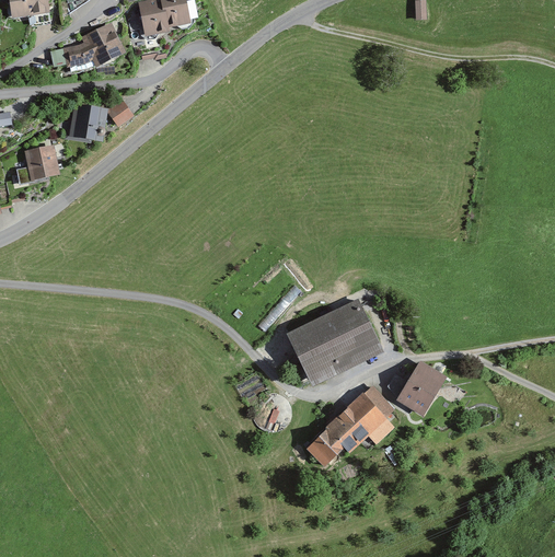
[(7,0),(10,16),(55,11),(53,0),(7,0)]
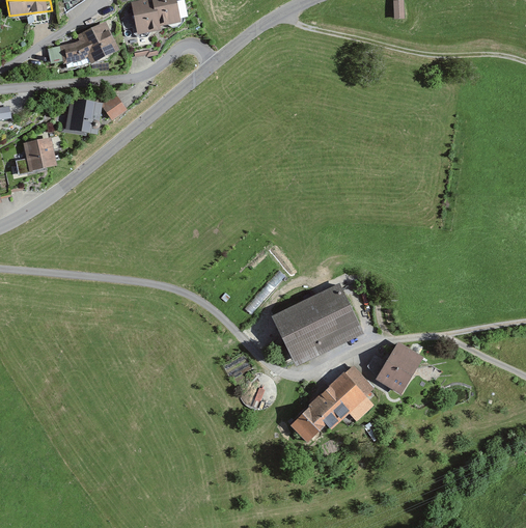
[(139,0),(132,1),(137,33),(164,29),(163,22),(181,20),(177,0),(139,0)]
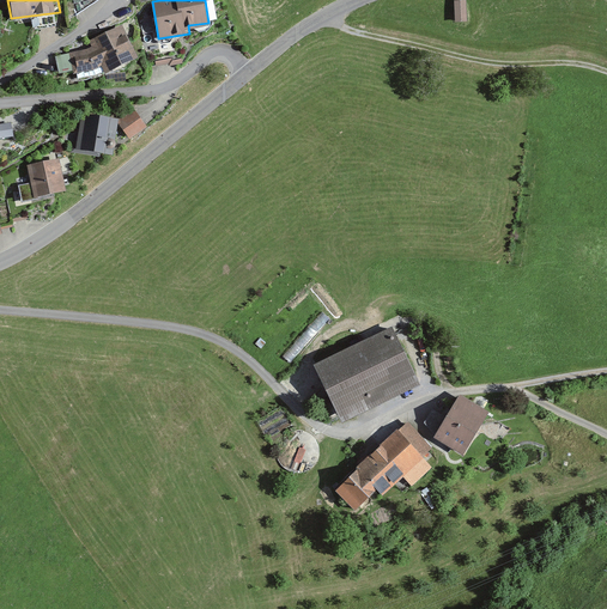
[(449,0),(450,17),(461,17),(460,0),(449,0)]
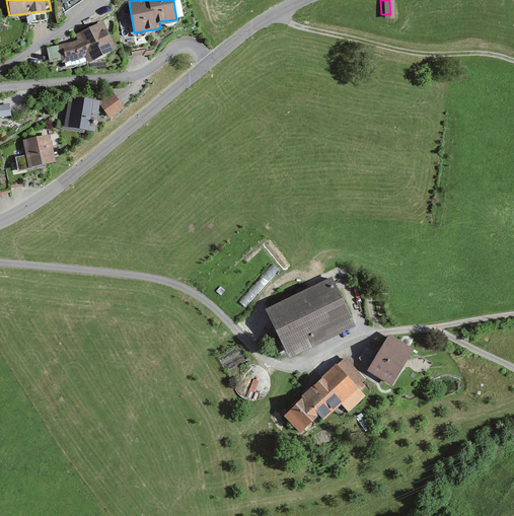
[(77,41),(58,45),(62,64),(85,57),(88,61),(119,48),(101,20),(74,33),(77,41)]
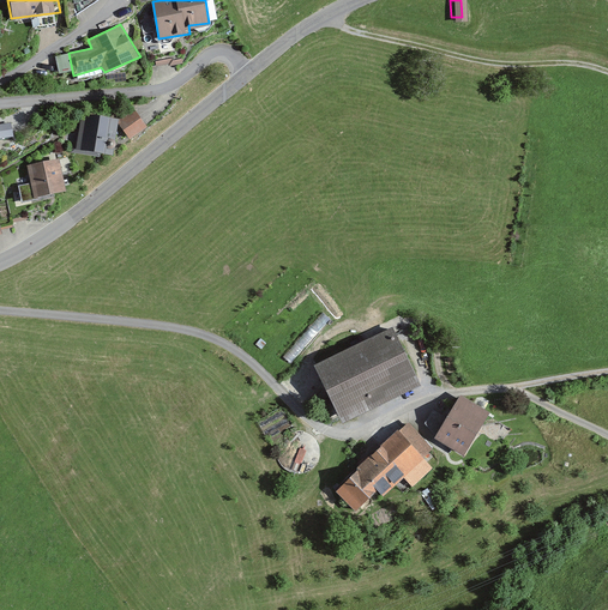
[(138,109),(120,121),(131,138),(149,126),(138,109)]
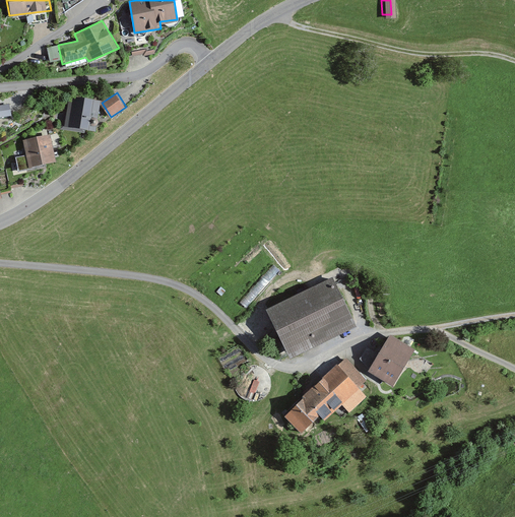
[(102,98),(68,94),(65,127),(99,130),(102,98)]
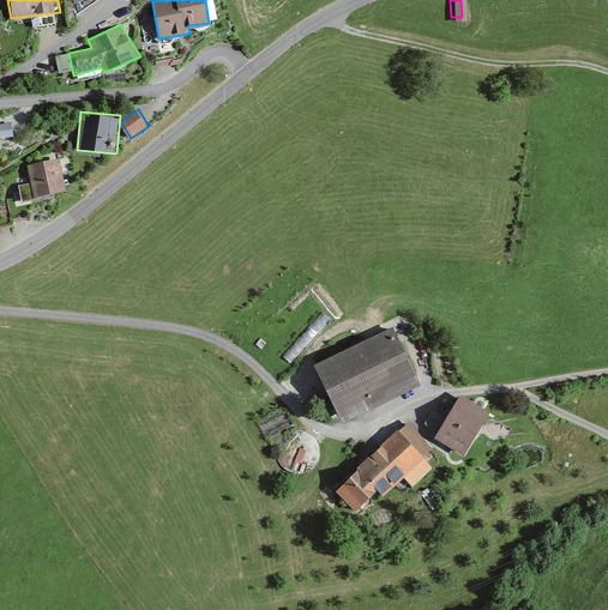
[(0,138),(11,136),(8,121),(0,122),(0,138)]
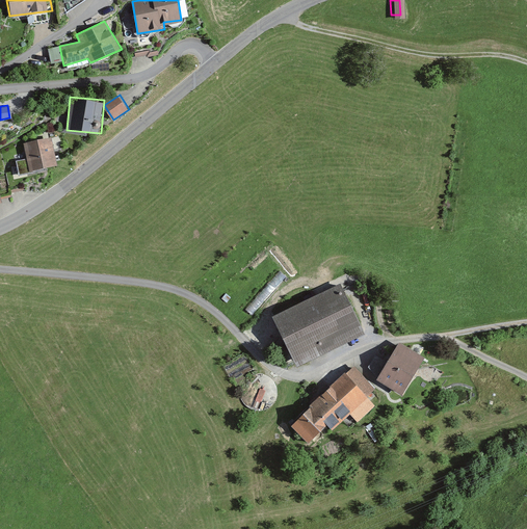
[(52,136),(23,142),(26,157),(16,159),(19,173),(58,165),(52,136)]
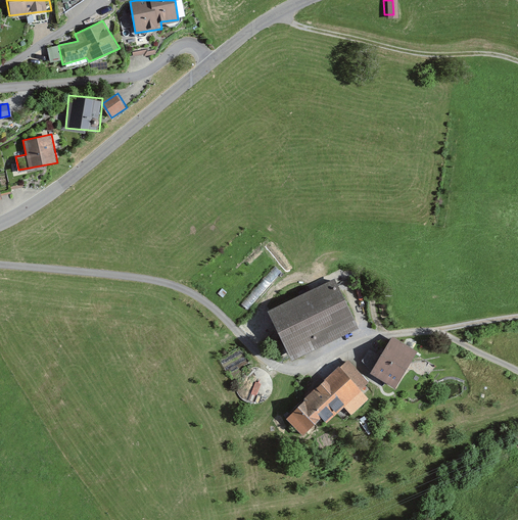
[(333,279),(269,311),(292,358),(356,326),(333,279)]
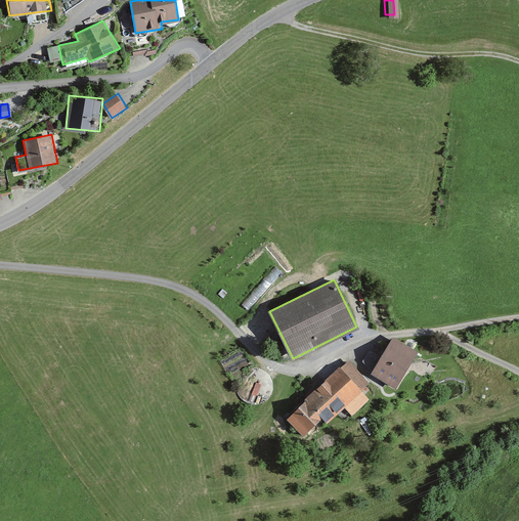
[(419,353),(391,337),(371,372),(398,388),(419,353)]
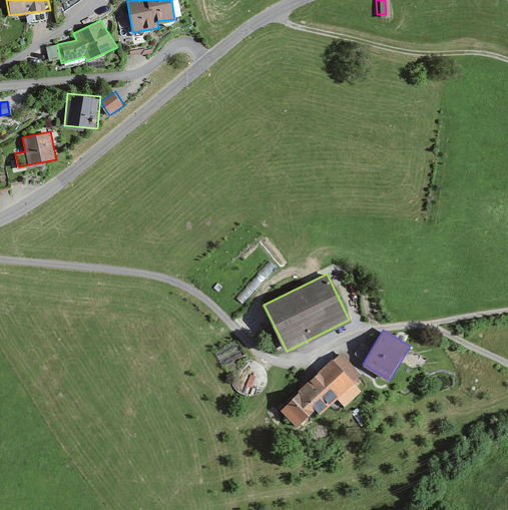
[(360,355),(370,344),(362,337),(352,347),(360,355)]
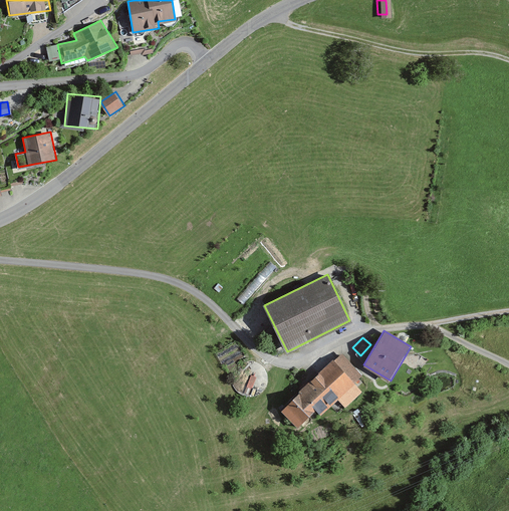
[(360,374),(339,350),(294,389),(298,394),(280,409),(296,428),(315,411),(319,416),(338,399),(343,405),(359,392),(351,382),(360,374)]
